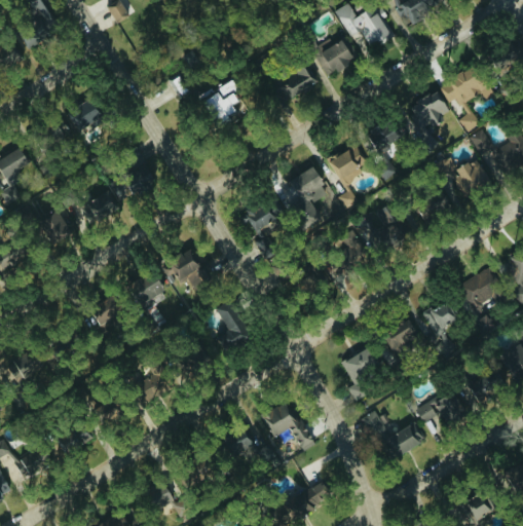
[(119,0),(108,5),(115,24),(128,19),(120,0),(119,0)]
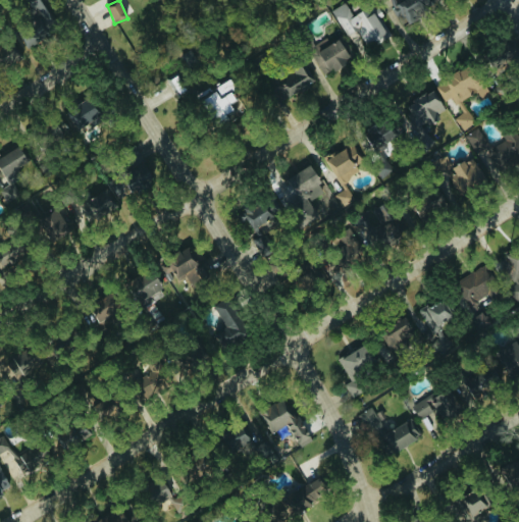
[(431,0),(388,0),(404,28),(419,19),(416,13),(434,4),(431,0)]
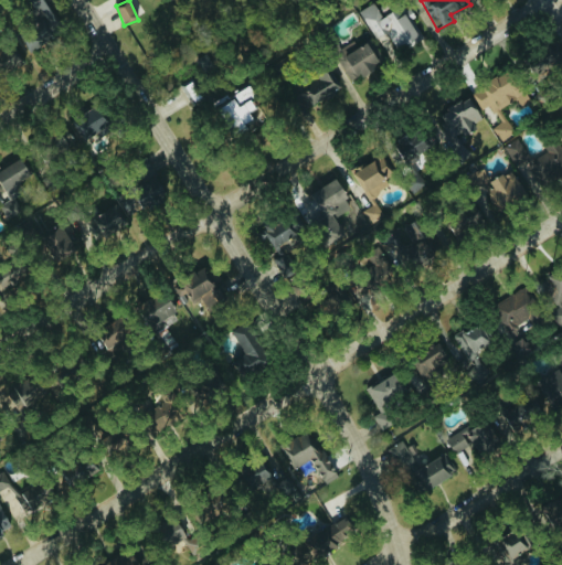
[(375,40),(390,33),(400,52),(423,41),(409,13),(396,20),(393,13),(383,18),(375,3),(361,11),(375,40)]
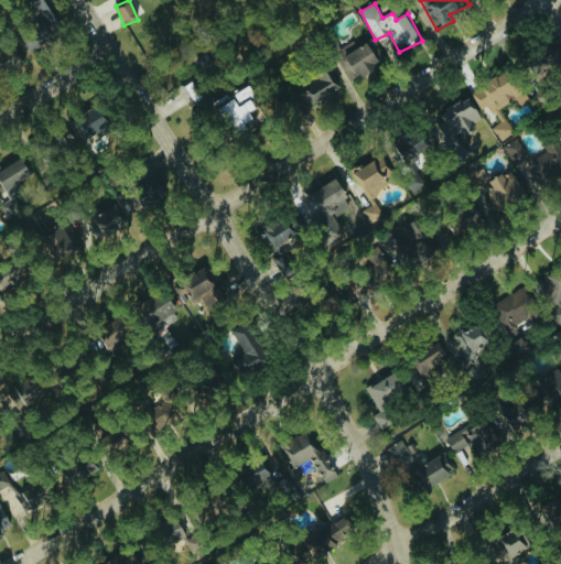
[(33,55),(62,29),(49,14),(20,41),(33,55)]
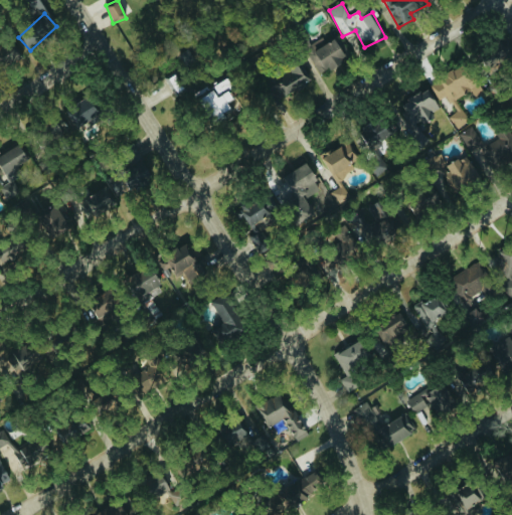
[(327,43),(324,38),(307,47),(322,75),(347,61),(335,40),(327,43)]
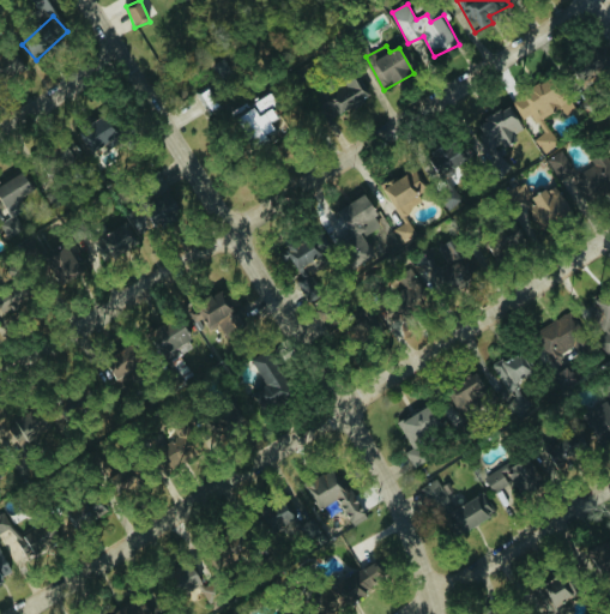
[(591,91),(609,73),(609,55),(603,48),(574,73),(591,91)]
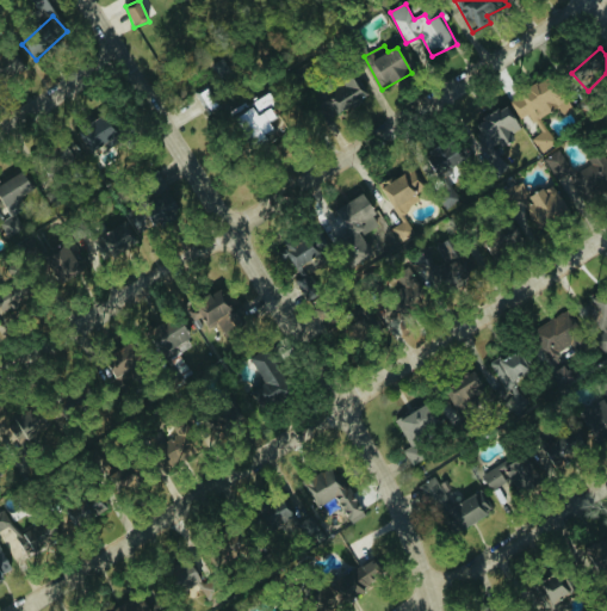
[(0,80),(29,68),(19,49),(0,59),(0,80)]
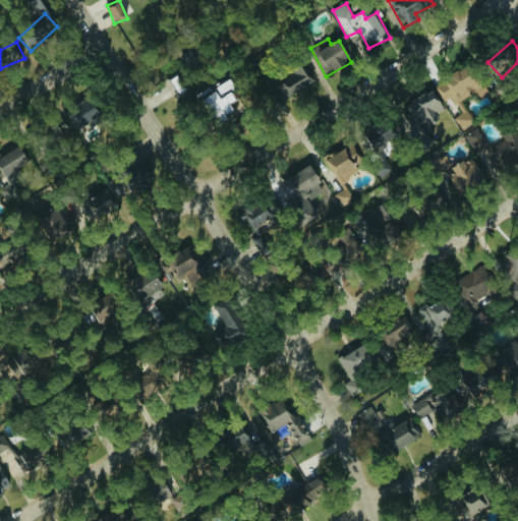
[(275,79),(282,94),(273,99),(276,105),(315,84),(305,64),(275,79)]
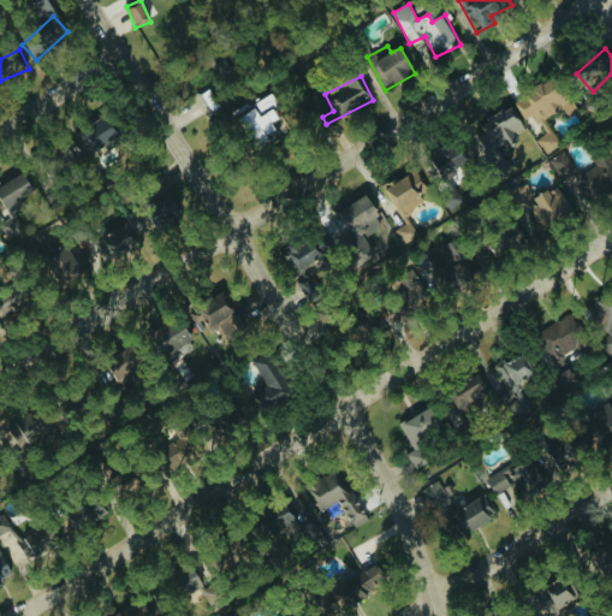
[(528,119),(535,114),(546,132),(552,129),(545,119),(563,107),(569,117),(578,110),(563,87),(557,92),(550,81),(516,102),(528,119)]
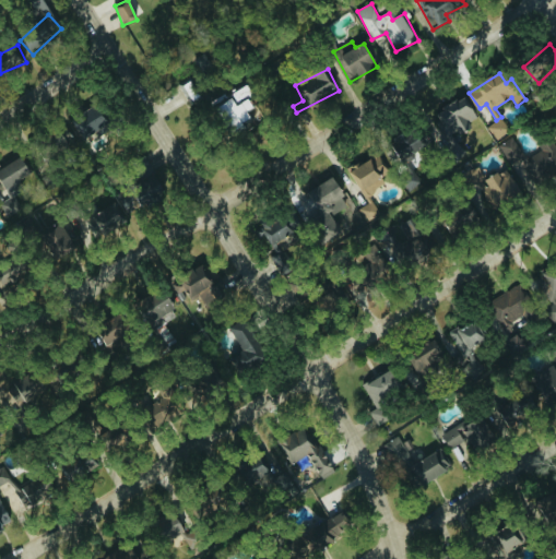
[(178,84),(191,105),(201,99),(188,79),(178,84)]
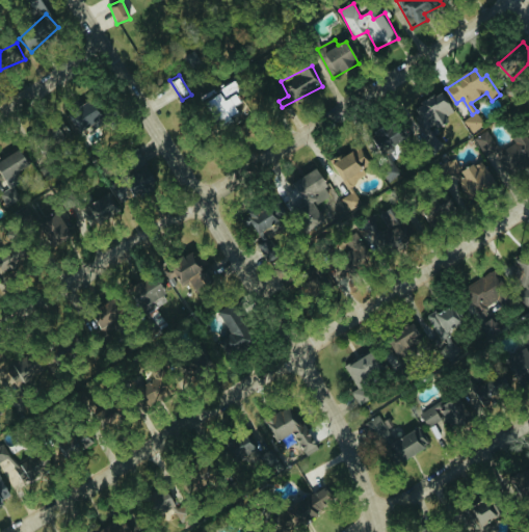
[(204,102),(212,115),(214,113),(221,125),(239,114),(234,107),(241,103),(235,92),(240,90),(236,83),(204,102)]
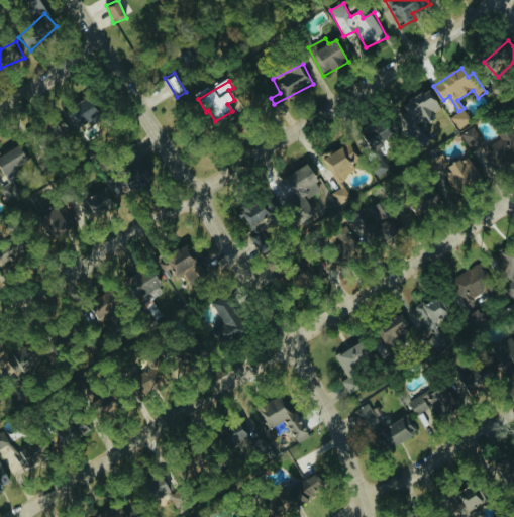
[(443,112),(430,90),(399,107),(423,148),(431,143),(421,125),(443,112)]
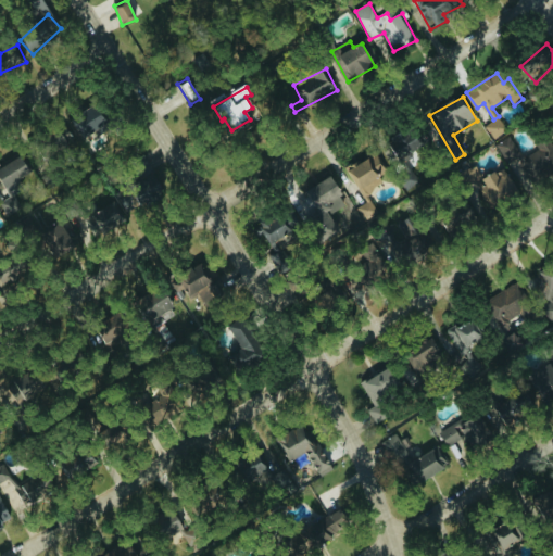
[(107,125),(96,105),(71,121),(82,140),(107,125)]
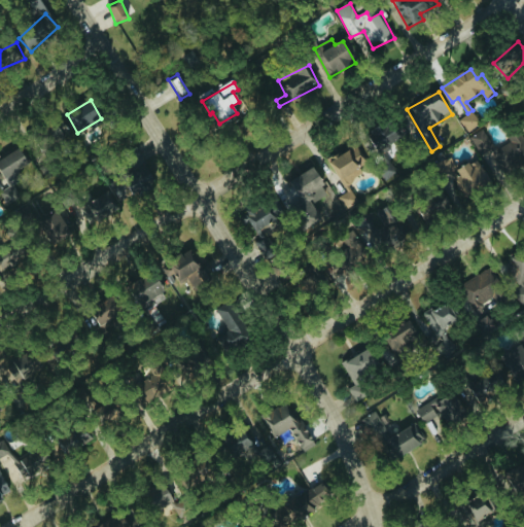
[(467,131),(481,124),(475,111),(461,118),(467,131)]
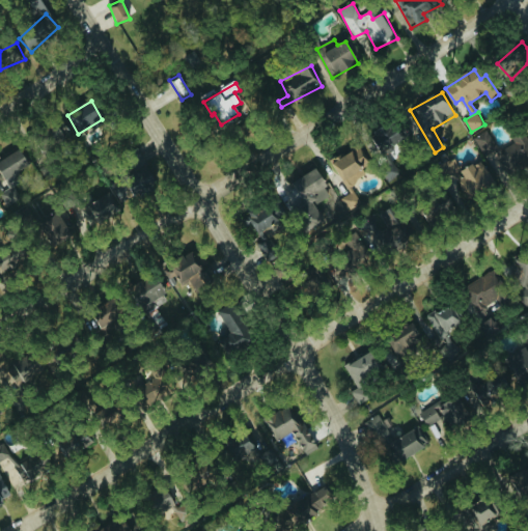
[(366,139),(392,180),(401,174),(388,154),(405,143),(391,122),(366,139)]
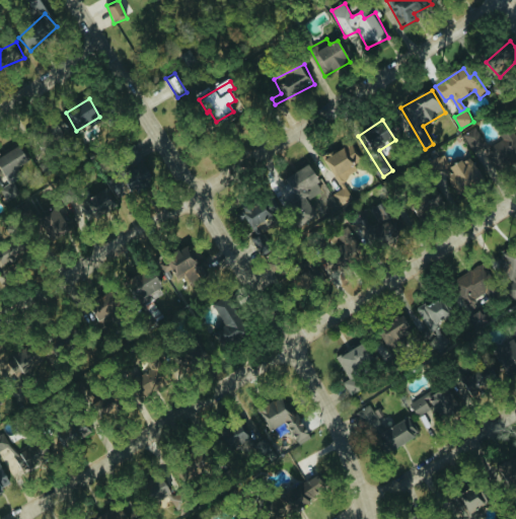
[(67,135),(60,121),(41,131),(49,145),(67,135)]
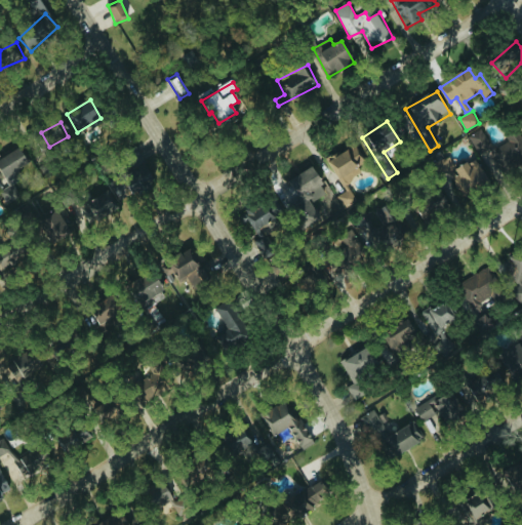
[(471,135),(479,155),(491,149),(502,171),(521,162),(521,133),(520,130),(506,136),(509,143),(493,150),(484,129),(471,135)]
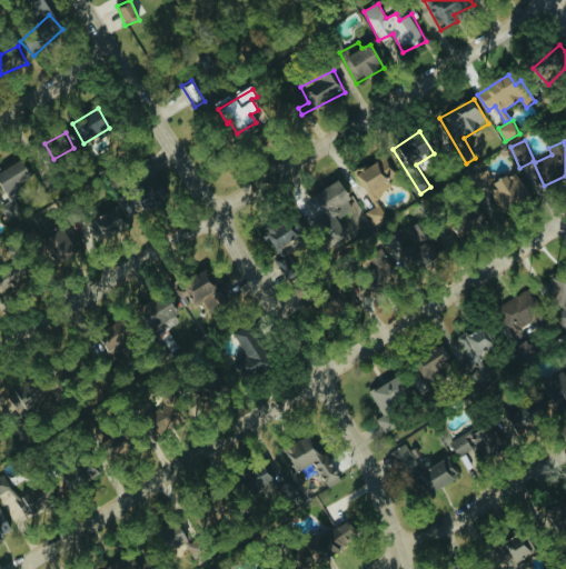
[(369,193),(391,182),(387,176),(394,172),(386,158),(358,173),(369,193)]
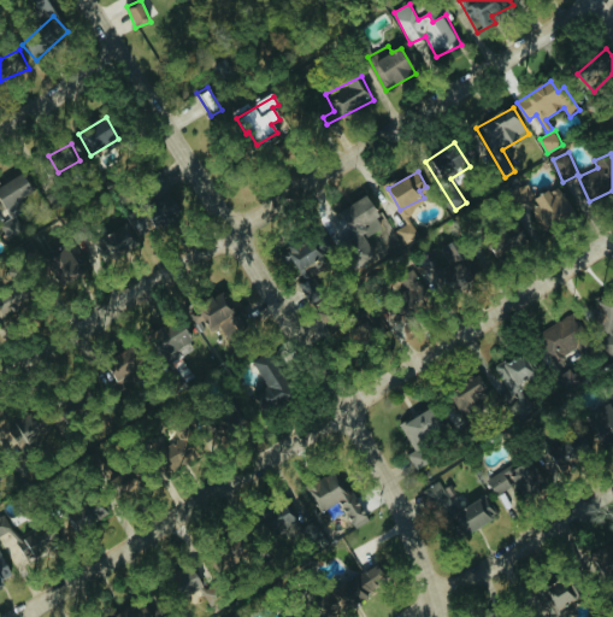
[(160,199),(171,188),(157,172),(146,183),(160,199)]
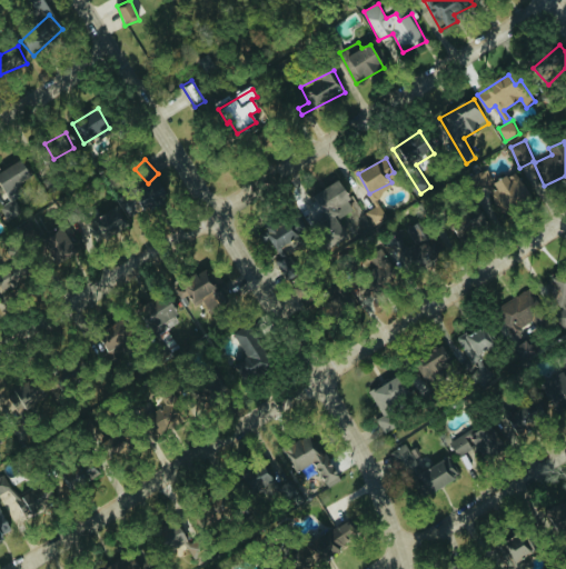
[(2,193),(31,180),(22,161),(0,171),(0,196),(3,195),(2,193)]
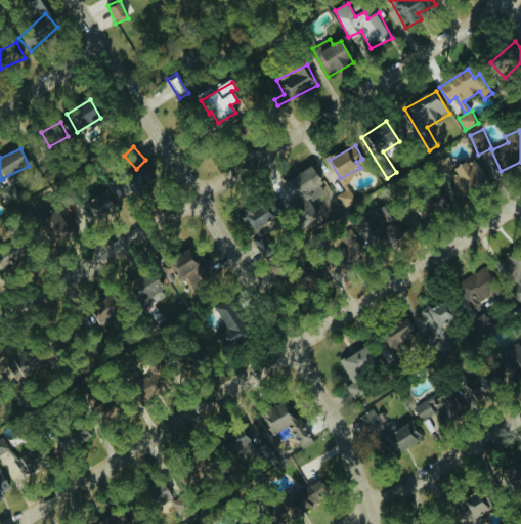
[(466,194),(488,183),(475,159),(452,171),(466,194)]
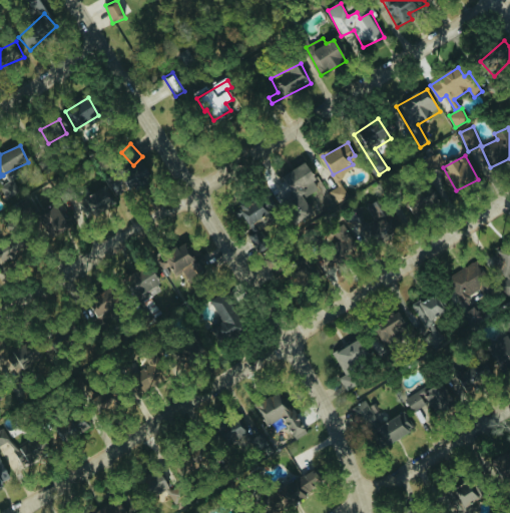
[(151,180),(143,162),(109,178),(117,196),(151,180)]
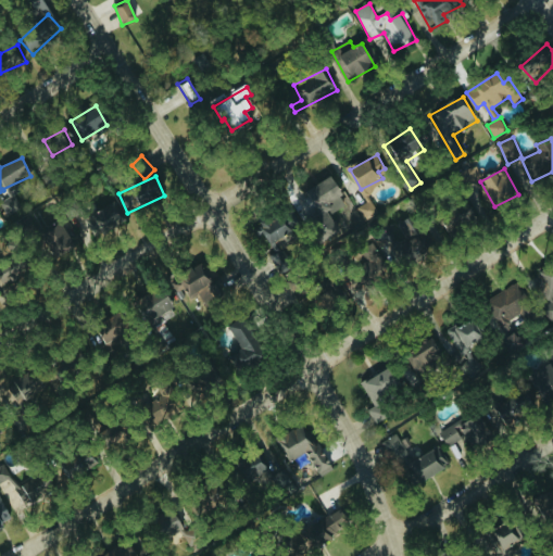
[(342,194),(331,176),(306,192),(317,210),(342,194)]
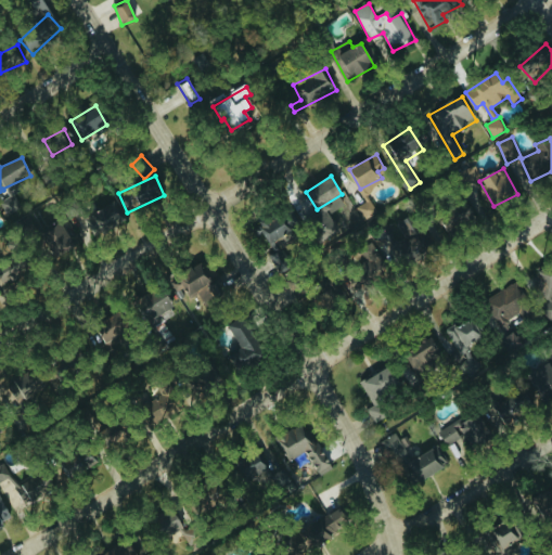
[(5,203),(8,213),(21,209),(18,199),(5,203)]
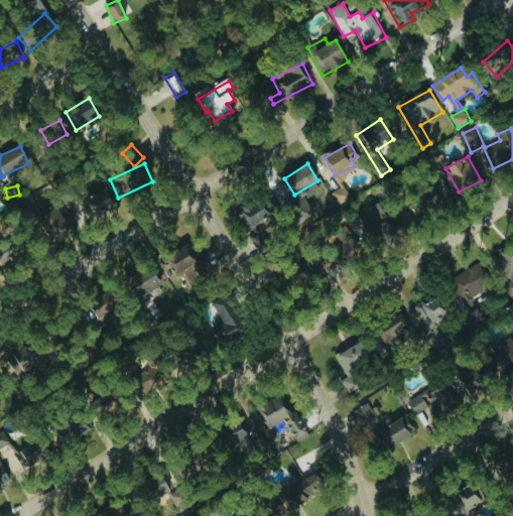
[(118,205),(108,186),(79,204),(89,221),(118,205)]
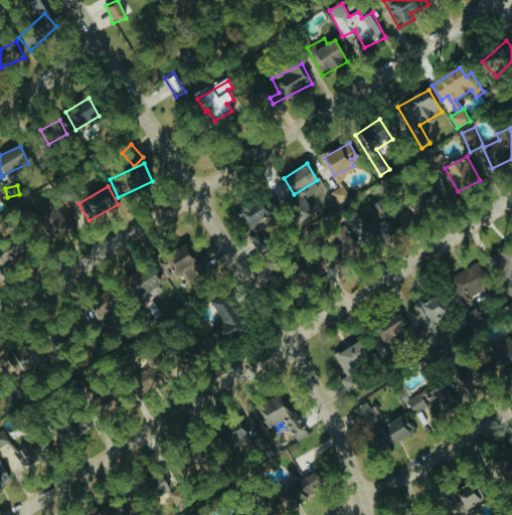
[(410,195),(415,215),(442,208),(436,188),(410,195)]
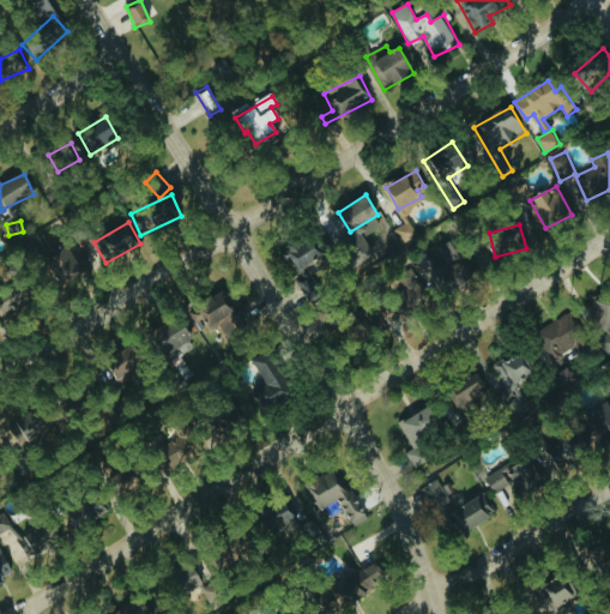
[(313,274),(324,269),(310,238),(282,250),(288,265),(293,263),(307,299),(321,293),(313,274)]
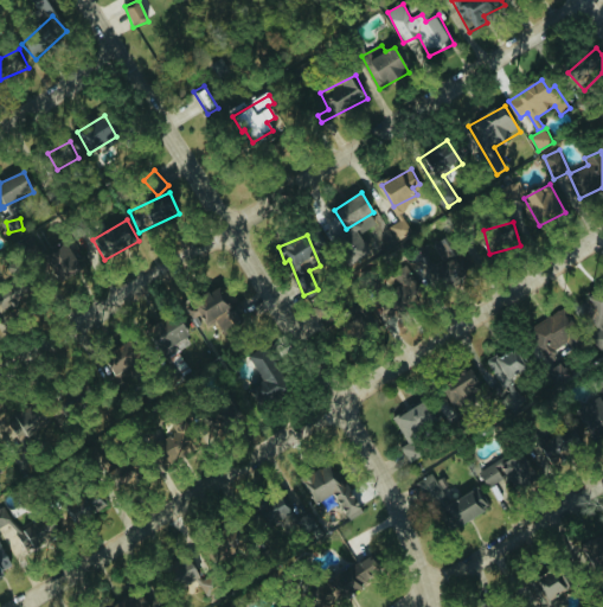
[(435,244),(443,260),(432,266),(442,283),(463,273),(446,238),(435,244)]
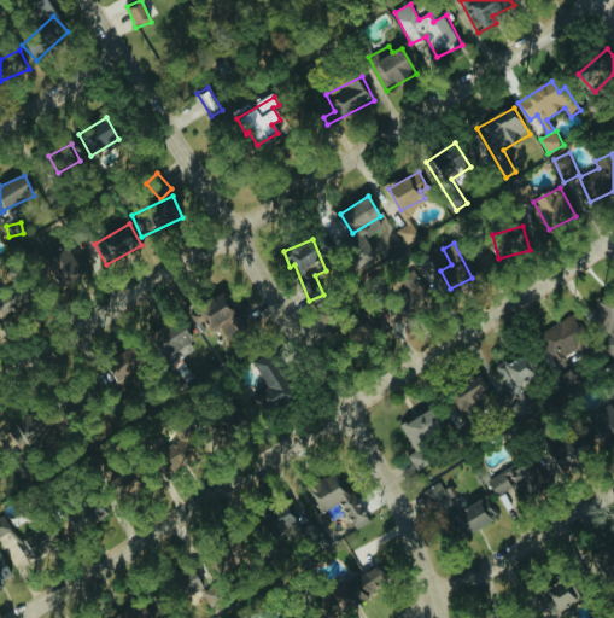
[(45,261),(63,289),(85,274),(66,248),(45,261)]
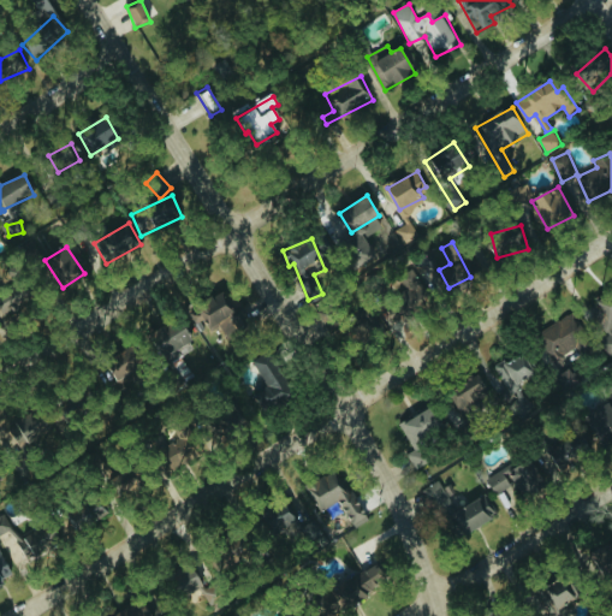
[(399,325),(433,302),(413,272),(398,282),(405,291),(386,303),(399,325)]
